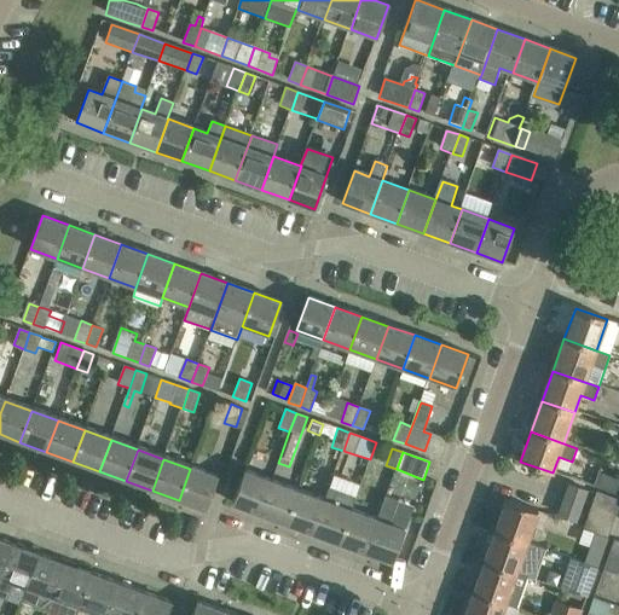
[(190,469),(179,500),(206,510),(217,479),(190,469)]
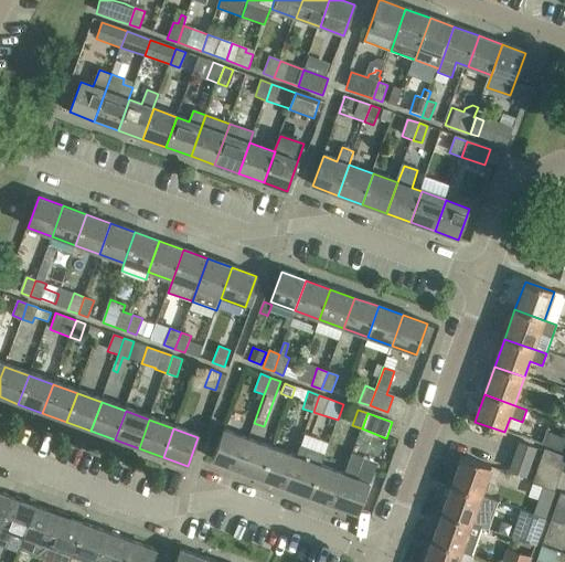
[(213,460),(237,469),(248,439),(224,431),(213,460)]
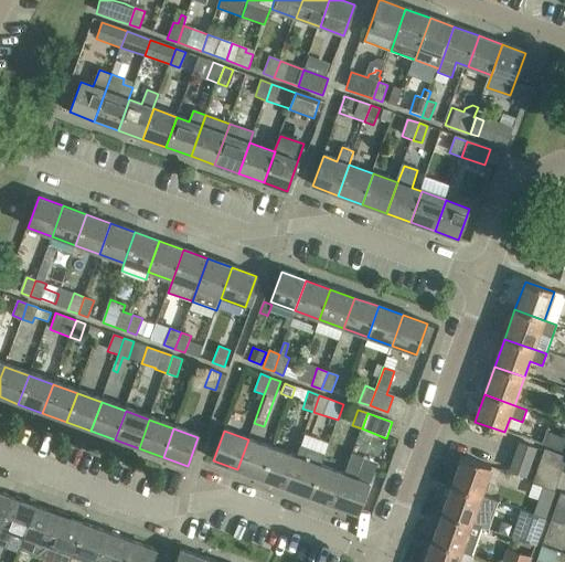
[(542,445),(564,453),(564,434),(562,434),(561,437),(546,432),(542,445)]
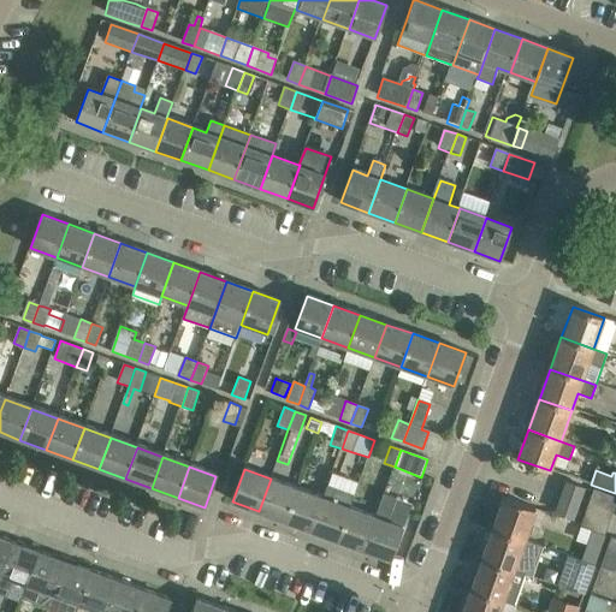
[(259,511),(285,521),(297,488),(271,479),(259,511)]
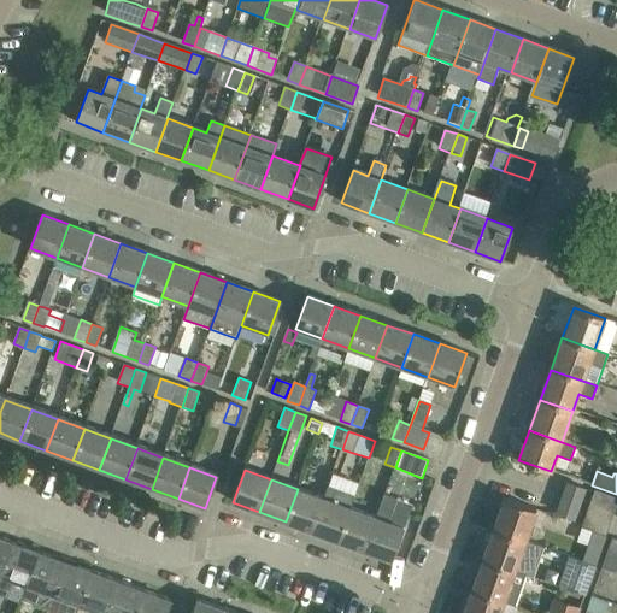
[(557,513),(574,520),(586,490),(568,483),(557,513)]
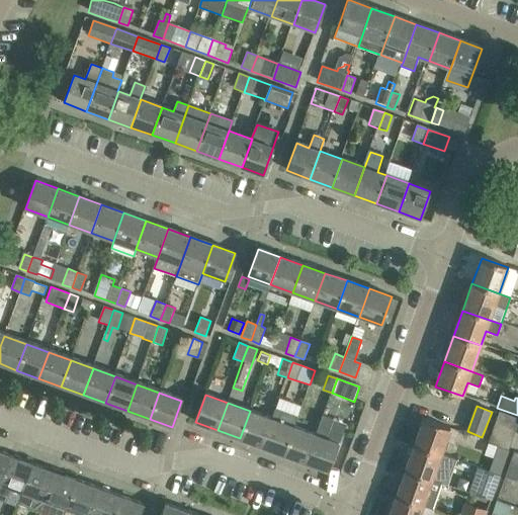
[(262,446),(284,454),(294,427),(297,417),(275,408),(272,419),(262,446)]
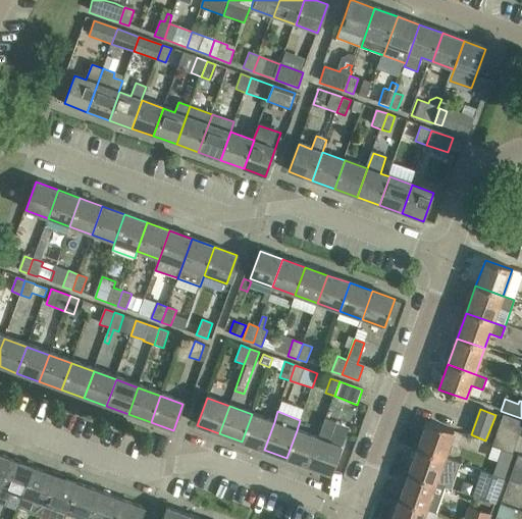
[(242,442),(264,450),(274,422),(252,414),(242,442)]
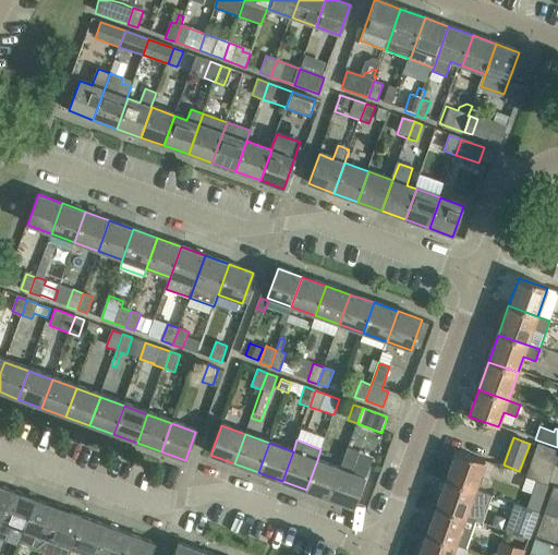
[(557,451),(538,445),(534,457),(556,465),(557,457),(557,451)]
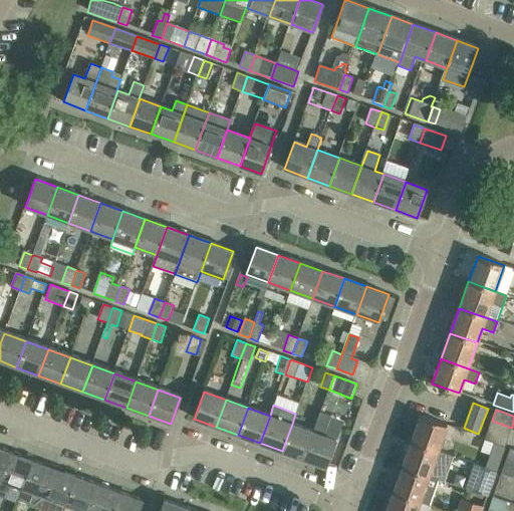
[(314,432),(303,460),(325,468),(336,440),(324,436),(330,419),(320,415),(314,432)]
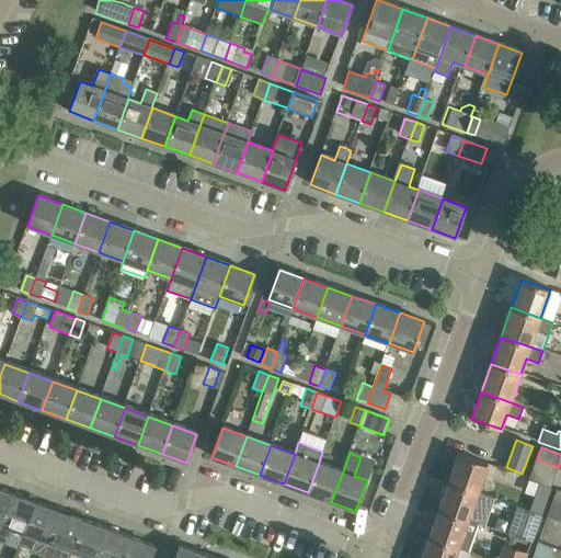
[(458,454),(448,482),(478,492),(488,465),(458,454)]
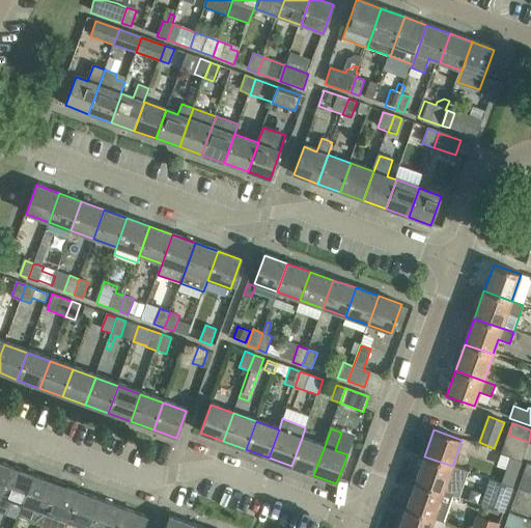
[(508,435),(505,444),(525,451),(529,442),(508,435)]
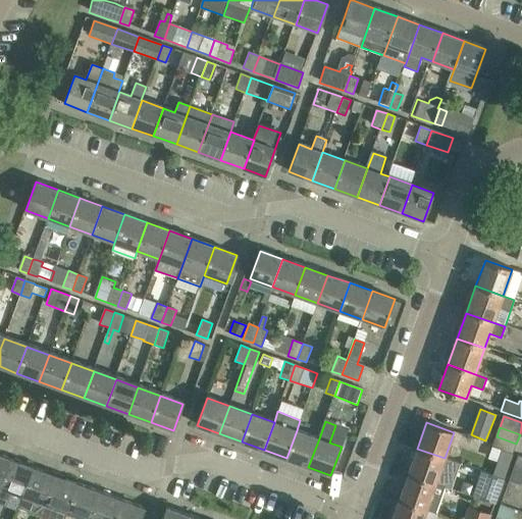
[(286,458),(308,467),(319,438),(297,430),(286,458)]
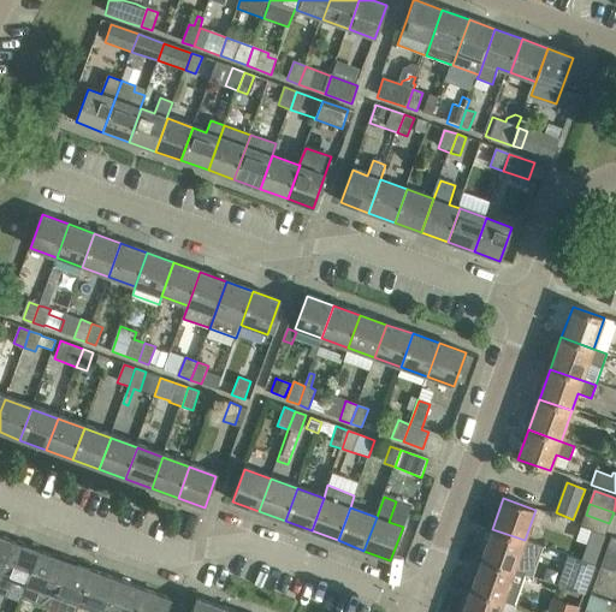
[(586,515),(581,527),(605,536),(609,523),(586,515)]
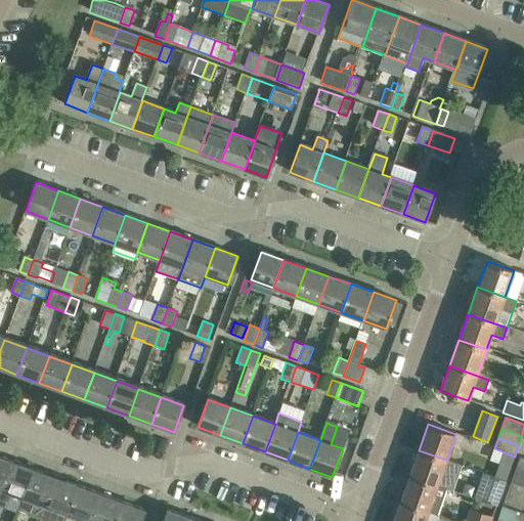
[(500,463),(495,477),(506,481),(515,457),(494,448),(490,459),(500,463)]
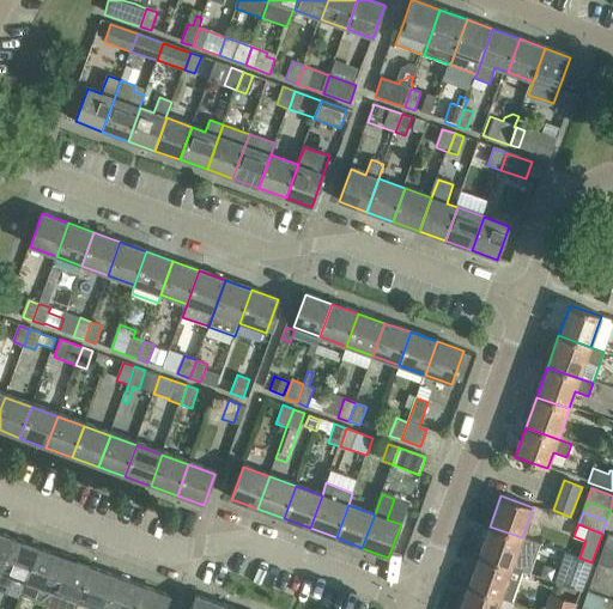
[(490,527),(479,556),(530,574),(540,544),(522,537),(490,527)]
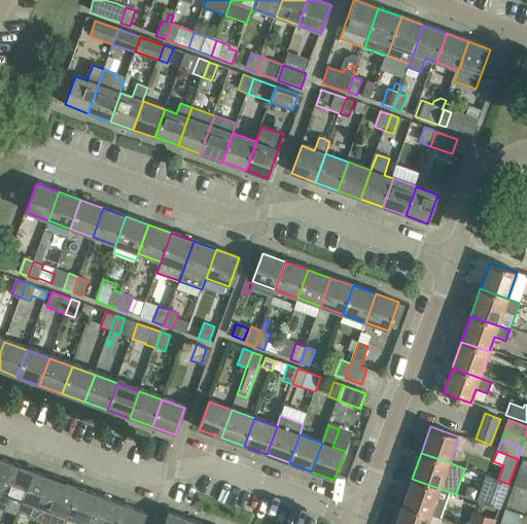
[(0,492),(10,464),(0,459),(0,492)]
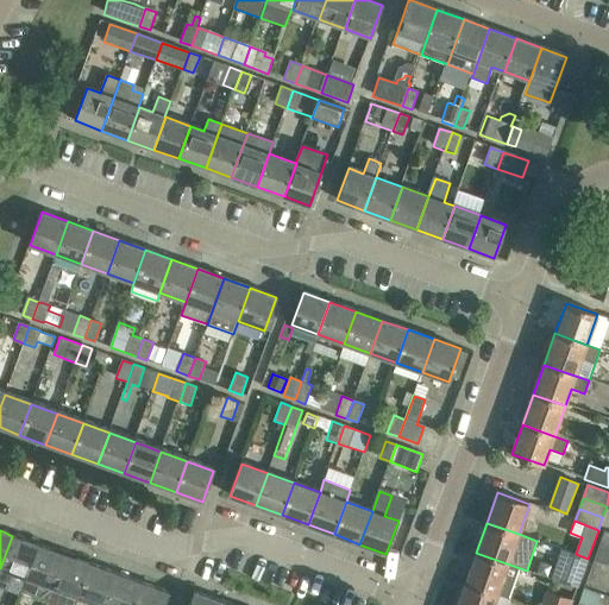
[(594,561),(608,566),(608,565),(608,533),(604,533),(594,561)]
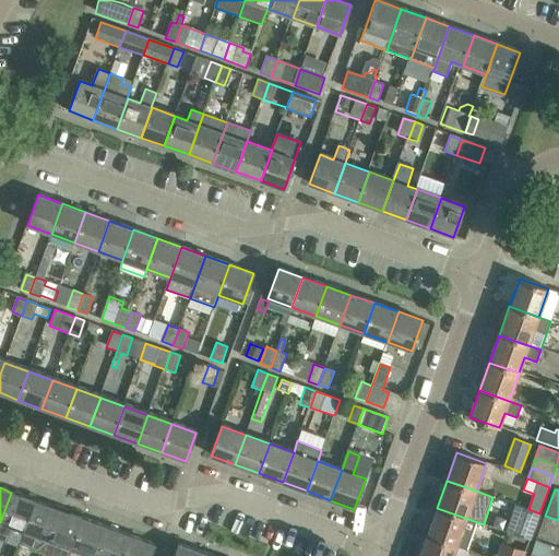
[(13,527),(25,531),(36,501),(11,493),(0,522),(0,540),(7,543),(13,527)]
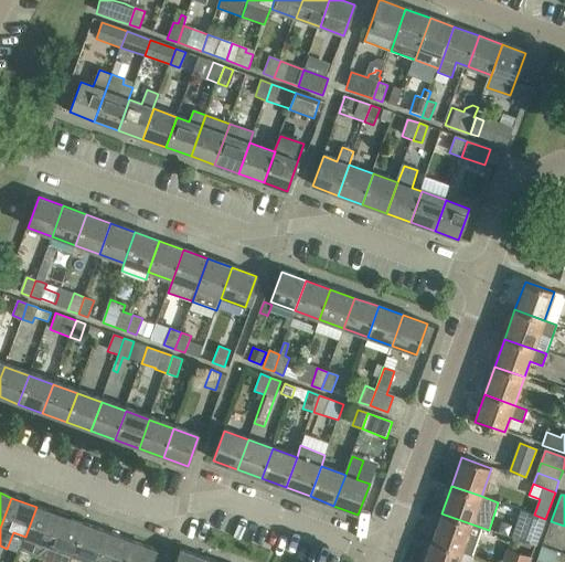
[(43,561),(60,516),(36,507),(25,537),(38,541),(33,554),(44,559),(43,561)]
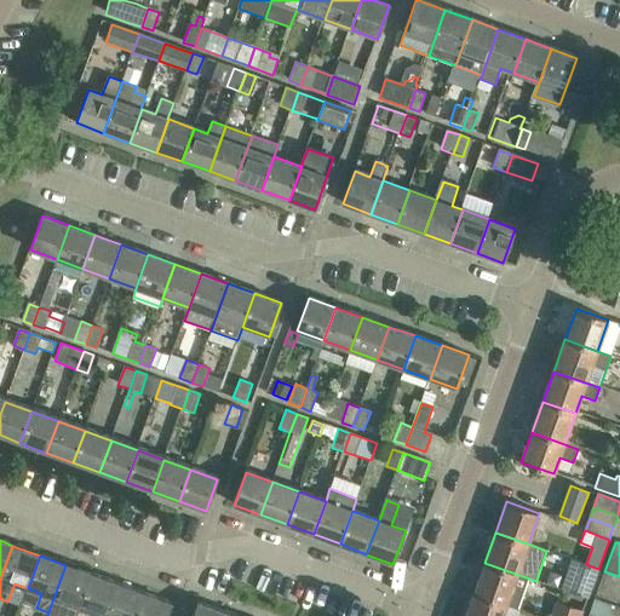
[(587,599),(598,569),(586,564),(579,562),(568,592),(575,594),(587,599)]
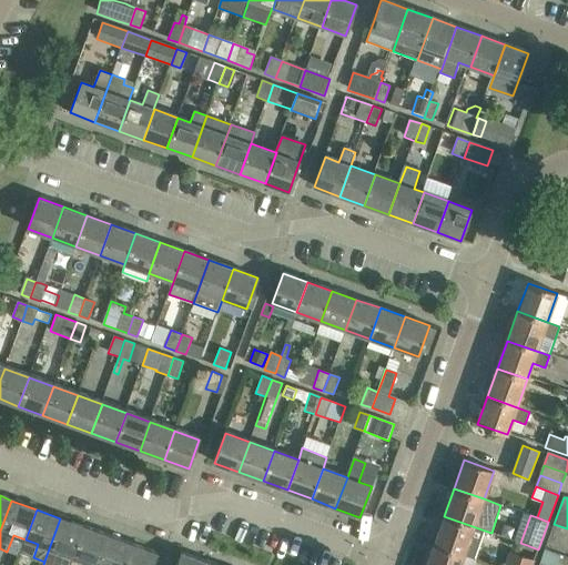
[(434,544),(464,555),(474,558),(484,531),(492,533),(444,516),(434,544)]
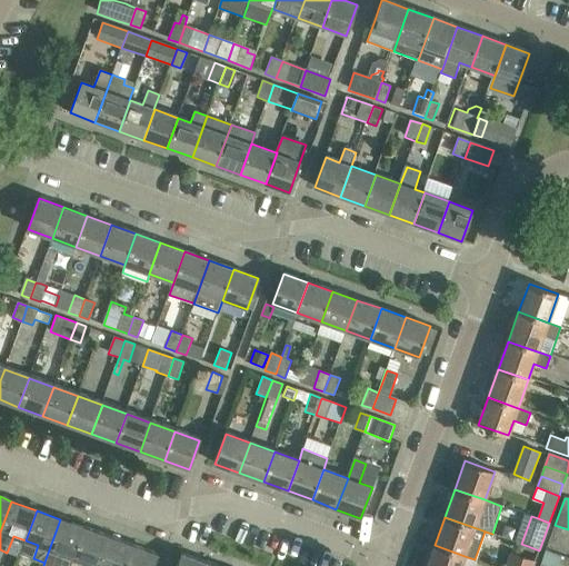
[(58,565),(62,554),(73,558),(85,528),(60,519),(43,565),(58,565)]
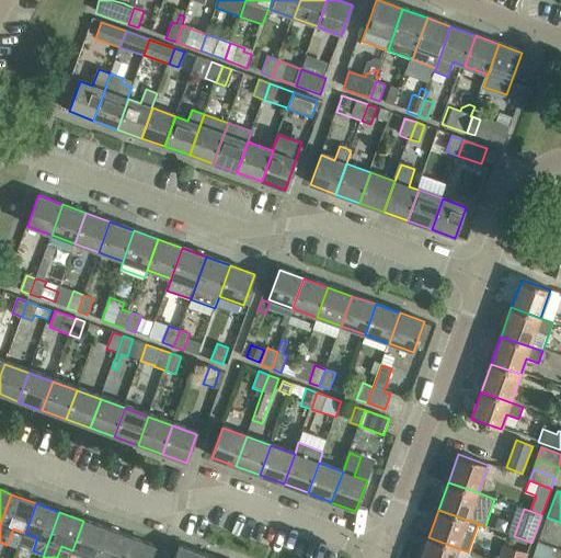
[(72,550),(90,557),(98,557),(107,530),(83,521),(72,550)]
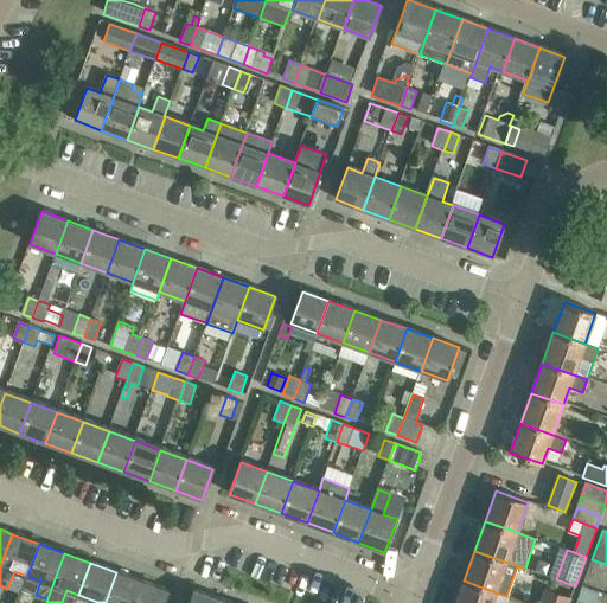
[(134,602),(142,582),(116,572),(106,602),(134,602)]
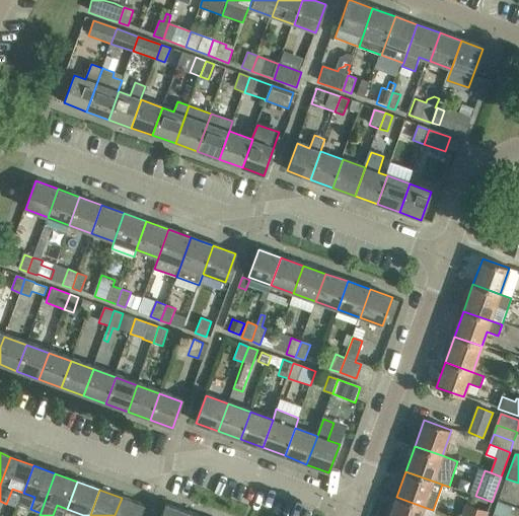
[(396,497),(389,515),(420,515),(424,507),(396,497)]
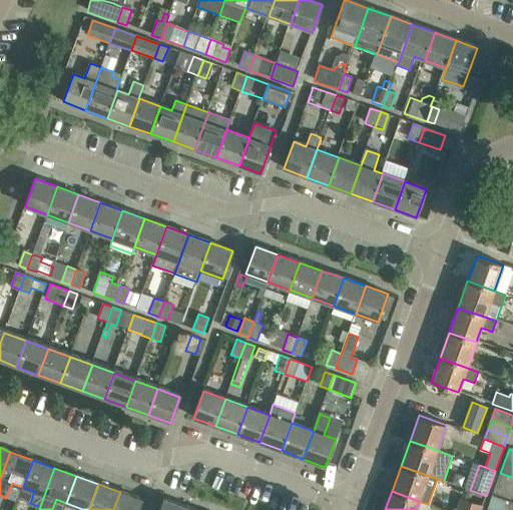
[(120,492),(113,509),(138,509),(142,500),(120,492)]
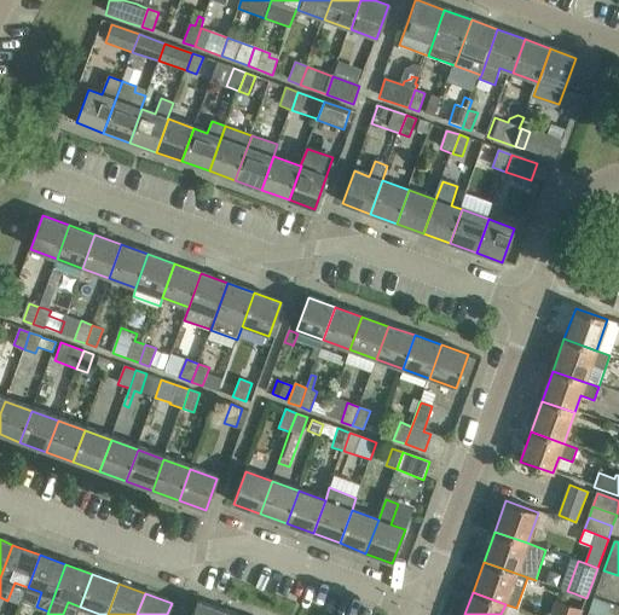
[(594,598),(586,614),(606,614),(611,604),(594,598)]
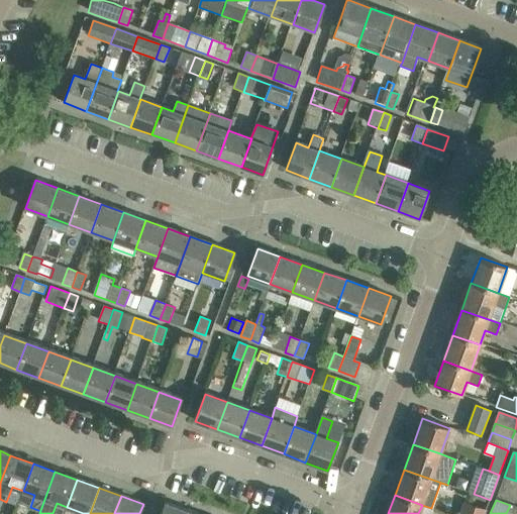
[(464,501),(458,513),(485,513),(487,510),(464,501)]
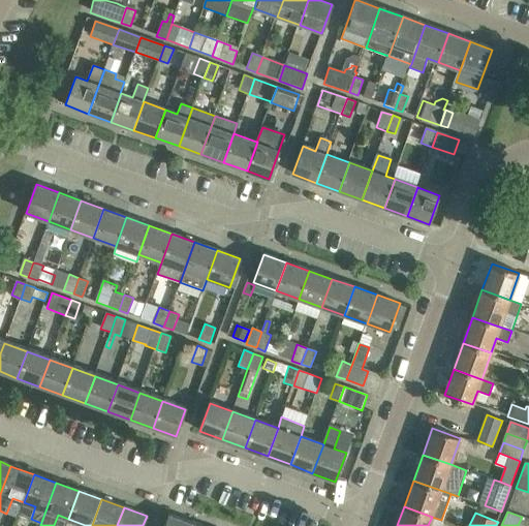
[(191,525),(192,523),(168,515),(164,525),(191,525)]
